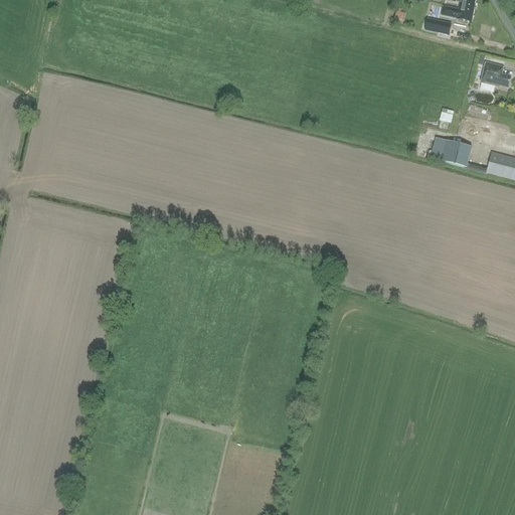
[(444,7),(442,16),(470,22),(474,6),(474,0),(451,0),(453,0),(452,2),(460,4),(459,11),(444,7)]
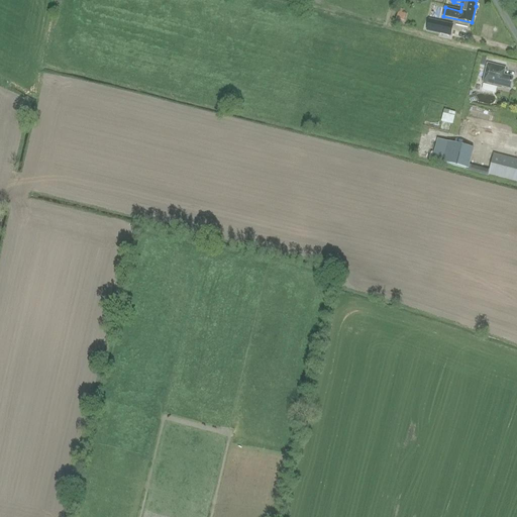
[(442,17),(445,6),(433,3),(431,15),(442,17)]
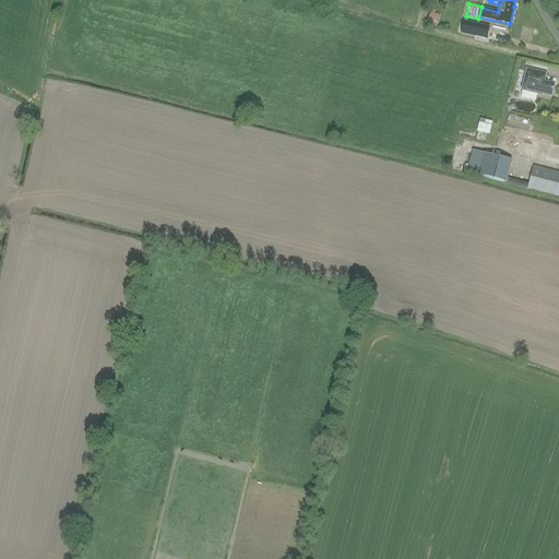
[(464,22),(461,34),(487,39),(489,27),(477,25),(476,28),(468,26),(468,23),(464,22)]
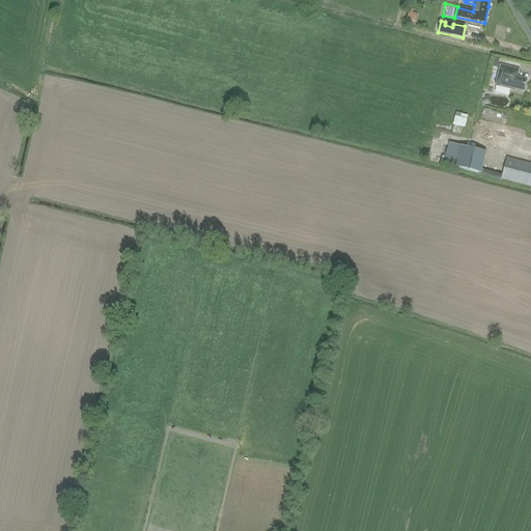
[(524,91),(527,81),(518,78),(519,71),(501,66),(496,86),(514,90),(514,89),(524,91)]
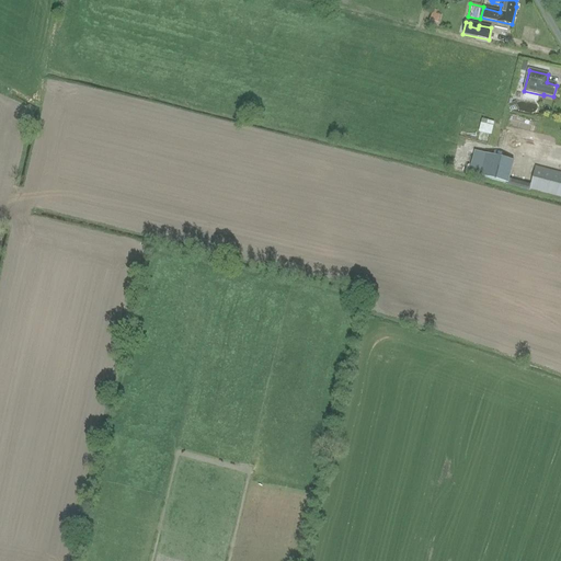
[(539,119),(513,112),(510,124),(536,132),(539,119)]
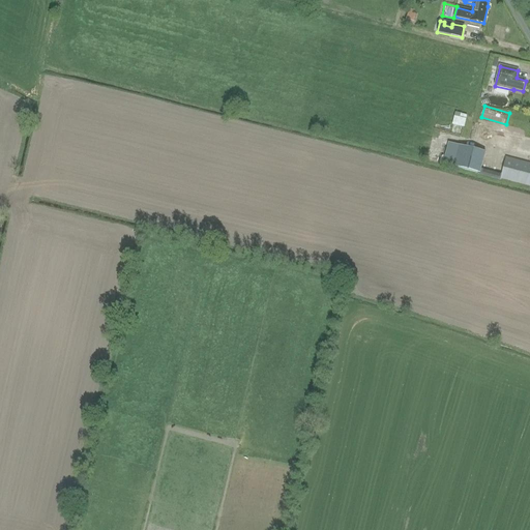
[(453,123),(466,127),(469,115),(458,111),(453,123)]
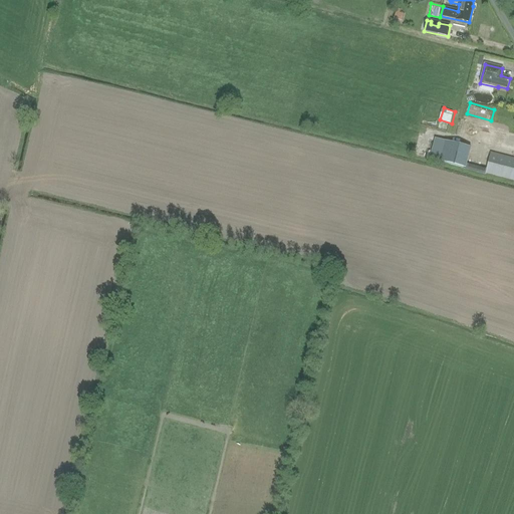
[(465,169),(466,164),(467,164),(471,148),(435,139),(430,160),(465,169)]
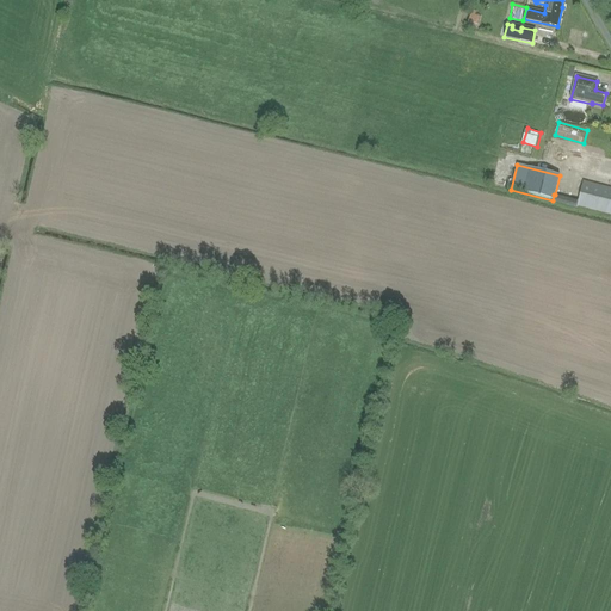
[(610,215),(610,189),(584,183),(578,207),(610,215)]
